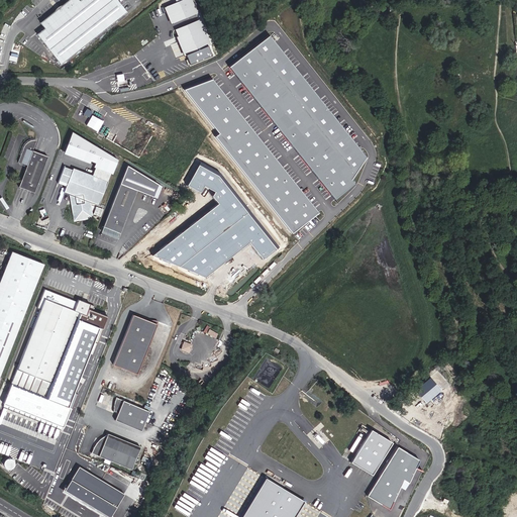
[(61,65),(126,12),(116,0),(79,0),(79,1),(78,0),(68,0),(39,22),(44,28),(36,34),(61,65)]
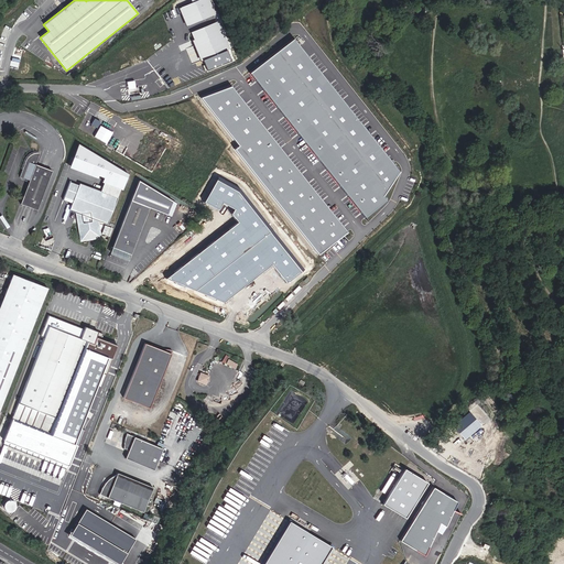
[(194,0),(179,7),(185,25),(213,15),(206,0),(194,0)]
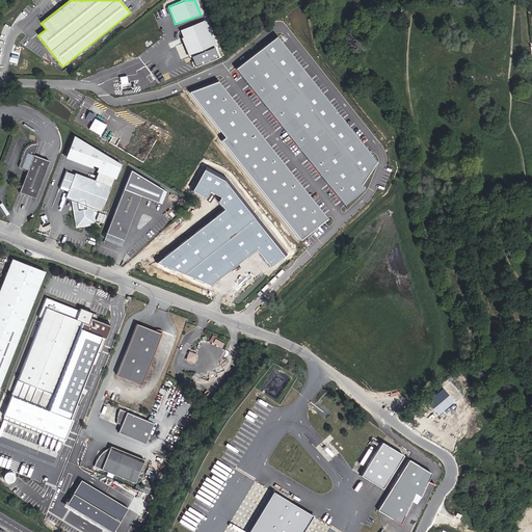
[(206,20),(179,28),(189,57),(191,56),(194,64),(219,56),(206,20)]
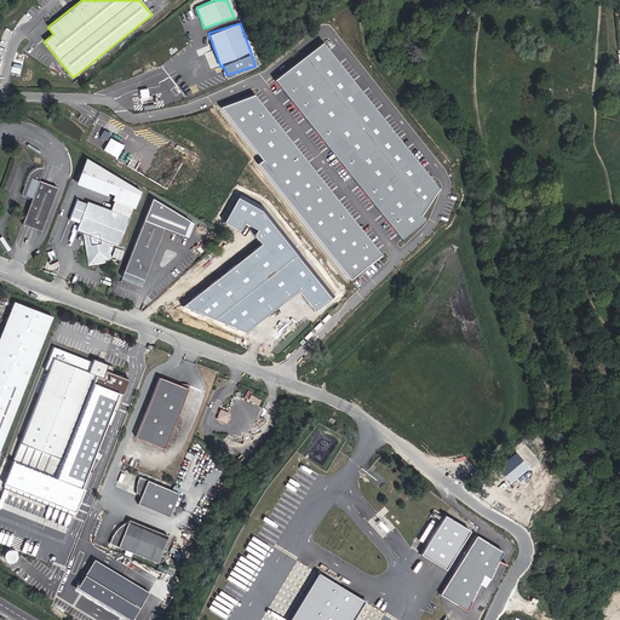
[(323,45),(277,81),(401,237),(424,220),(420,216),(436,188),(323,45)]
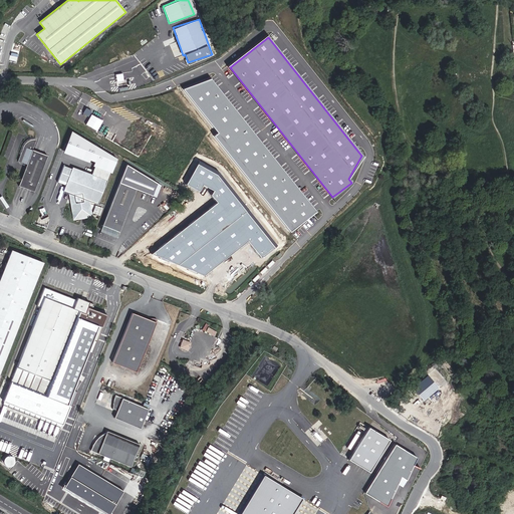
[(211,78),(183,88),(218,133),(214,136),(290,232),(316,212),(211,78)]
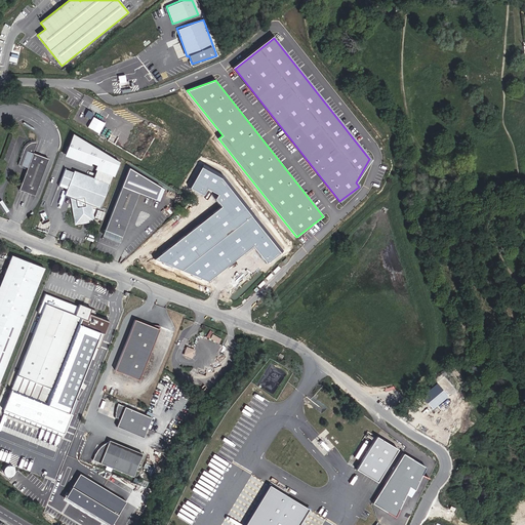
[(35,196),(48,159),(33,153),(37,143),(34,142),(31,143),(28,144),(26,146),(25,148),(24,150),(18,165),(27,168),(18,190),(35,196)]
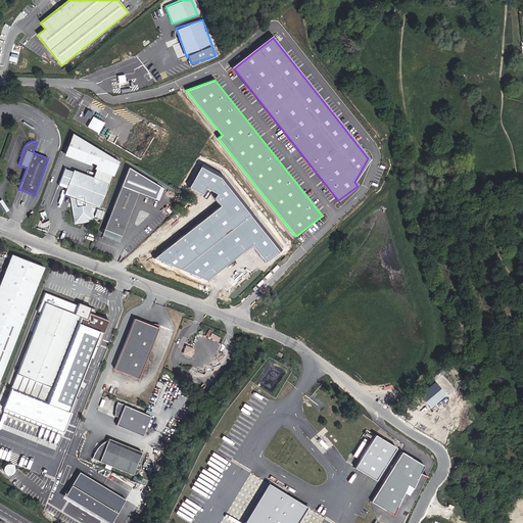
[(96,170),(98,165),(93,163),(89,173),(83,170),(82,173),(93,178),(96,170)]
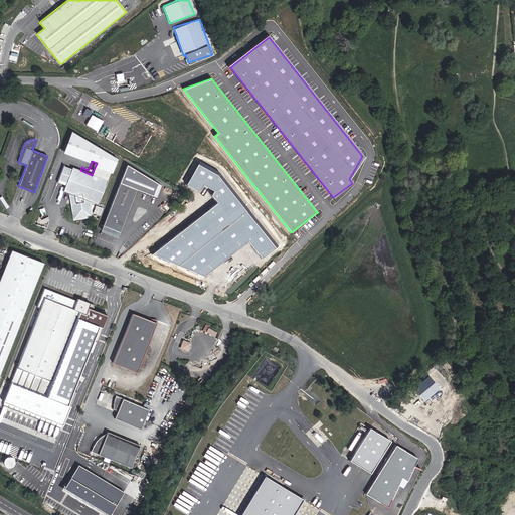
[(158,183),(127,164),(103,225),(120,231),(136,189),(153,195),(158,183)]
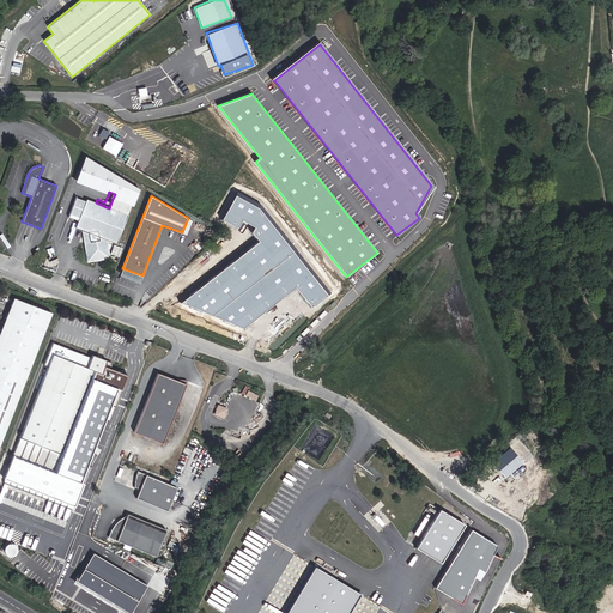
[(260,210),(235,195),(220,222),(236,229),(242,220),(259,242),(182,303),(244,326),(295,287),(309,308),(327,296),(260,210)]
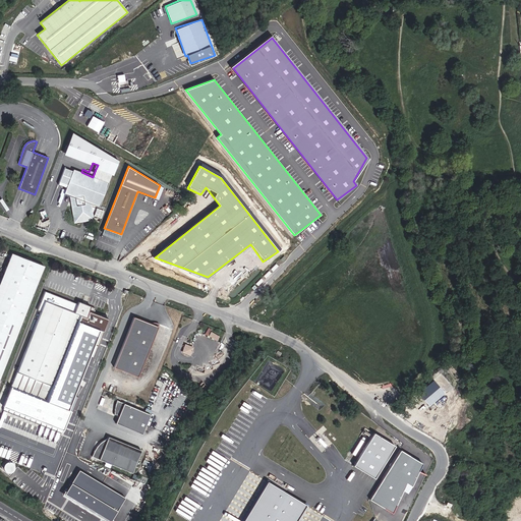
[(99,207),(111,175),(96,169),(93,177),(81,172),(73,169),(72,171),(64,168),(59,181),(67,185),(66,187),(64,193),(71,196),(75,197),(74,198),(75,206),(72,206),(75,222),(92,219),(90,203),(99,207)]
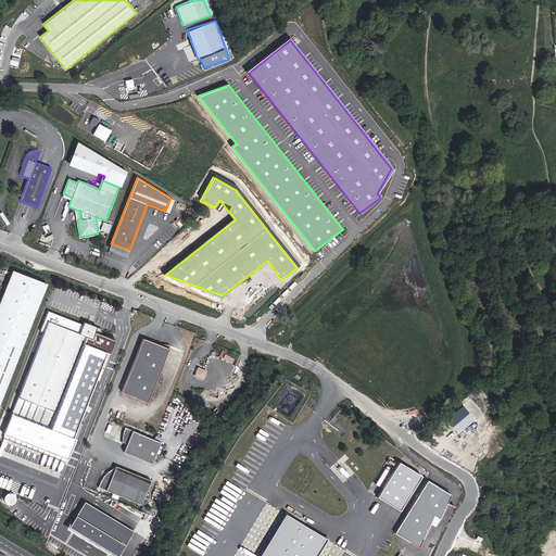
[(168,213),(174,200),(171,198),(165,211),(168,213)]
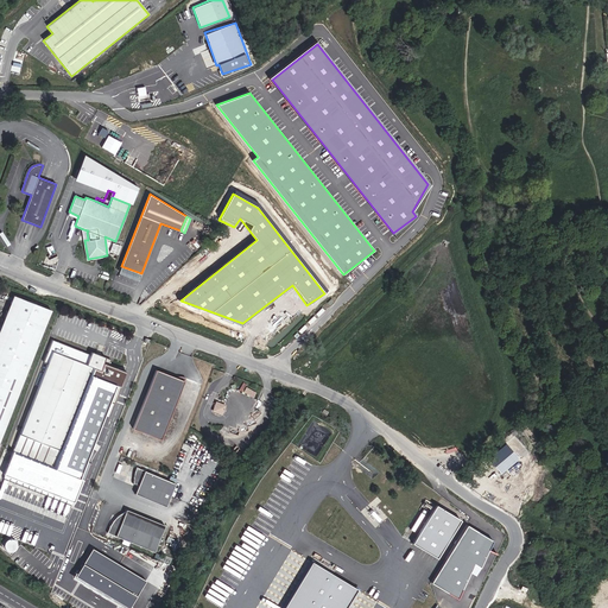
[(113,242),(111,251),(119,253),(121,246),(113,242)]
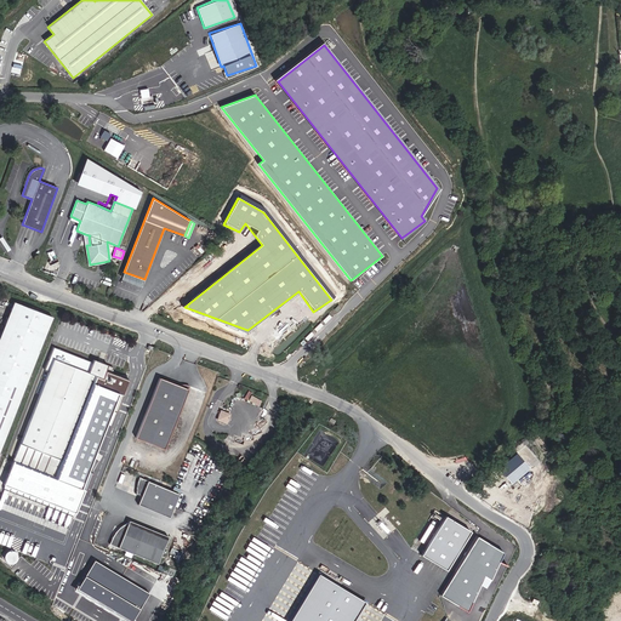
[(0,448),(52,317),(13,302),(0,335),(0,448)]
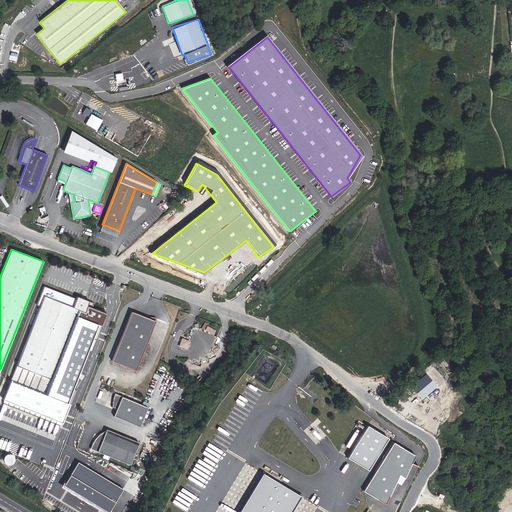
[(45,393),(78,310),(84,312),(88,301),(77,296),(76,299),(69,296),(69,297),(54,291),(54,290),(44,286),(36,305),(40,307),(41,307),(25,346),(24,346),(11,380),(45,393)]
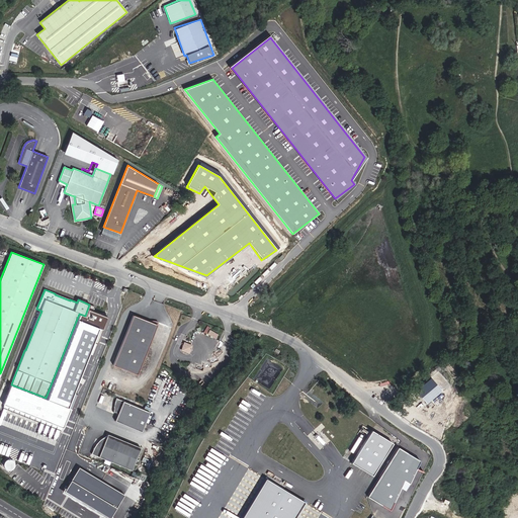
[(25,350),(41,311),(40,311),(24,350),(25,350)]
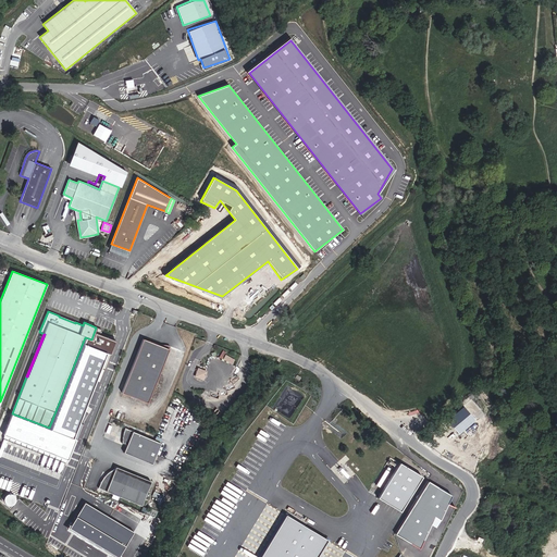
[(147,403),(169,349),(143,338),(122,393),(147,403)]
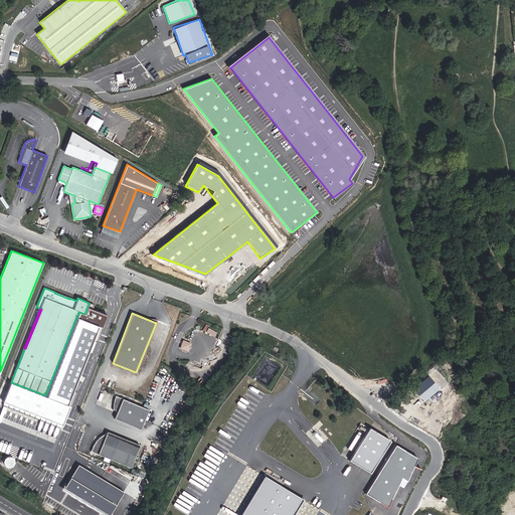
[(187,350),(190,343),(186,342),(185,344),(182,343),(180,348),(187,350)]
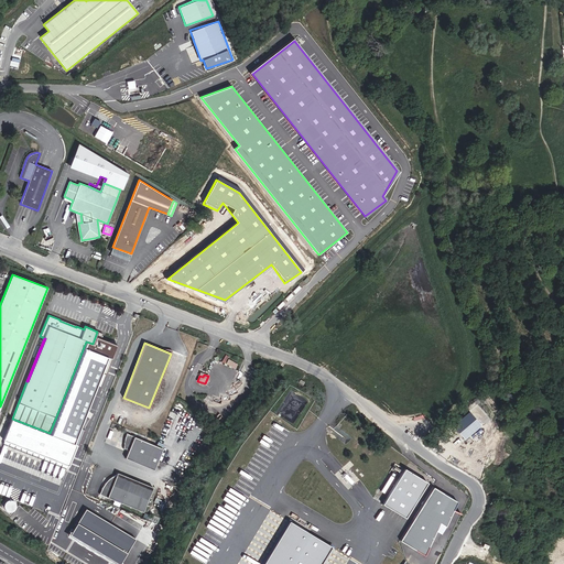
[(153,470),(162,448),(141,440),(127,433),(125,440),(127,440),(126,443),(123,442),(123,448),(128,451),(125,458),(153,470)]
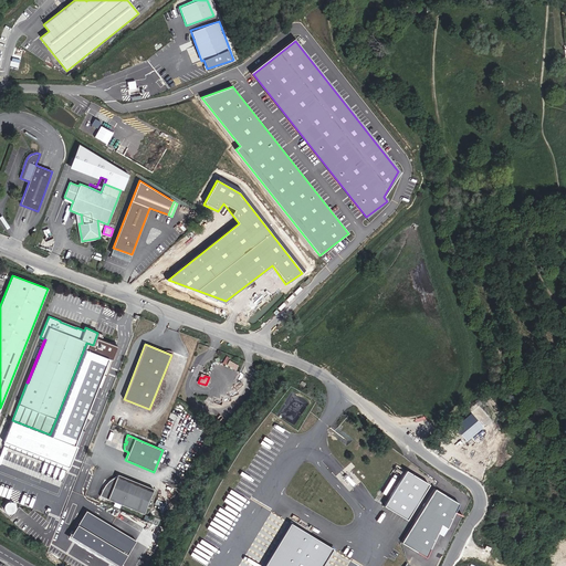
[(471,440),(461,457),(468,461),(479,444),(471,440)]
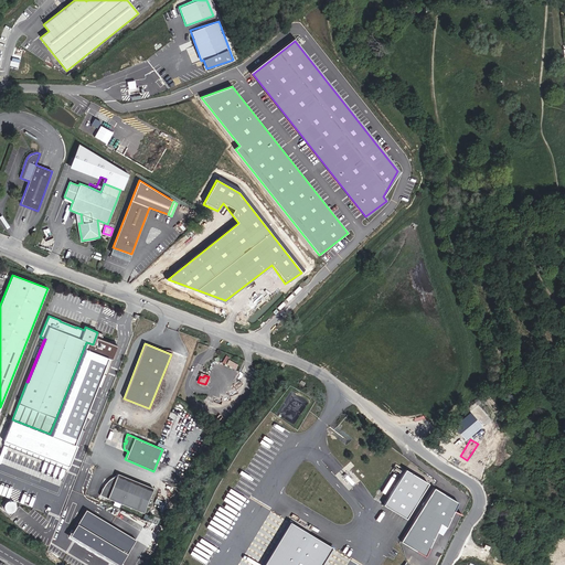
[(406,519),(427,483),(405,469),(383,505),(406,519)]
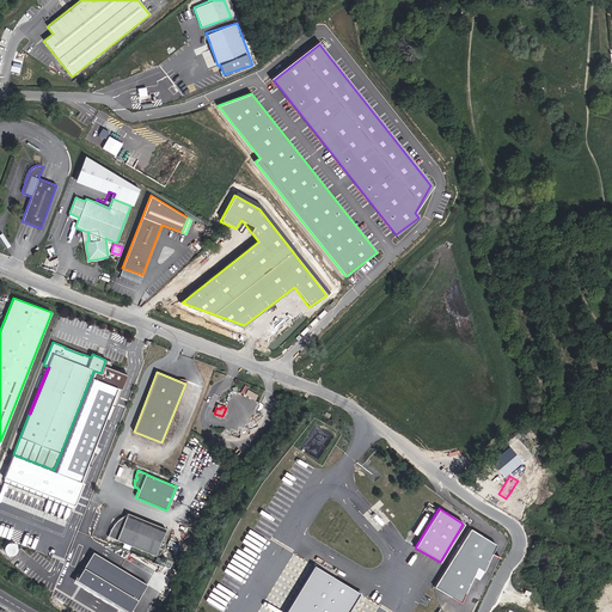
[(154,555),(165,528),(127,513),(126,515),(121,518),(117,520),(116,525),(114,525),(110,530),(108,537),(154,555)]
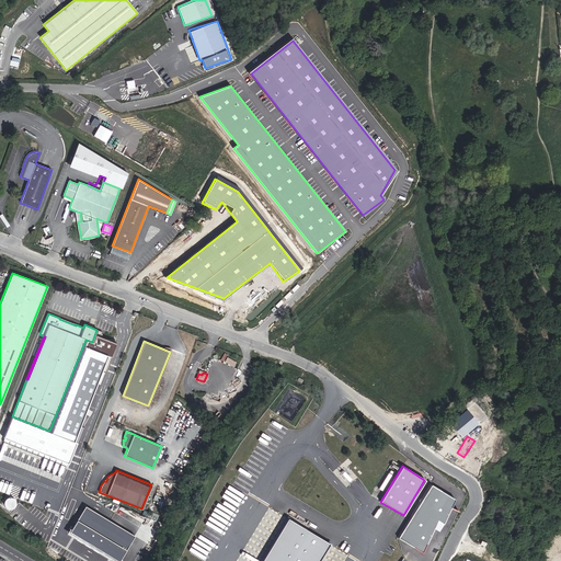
[(457,497),(433,483),(400,538),(425,552),(439,518),(446,522),(457,497)]
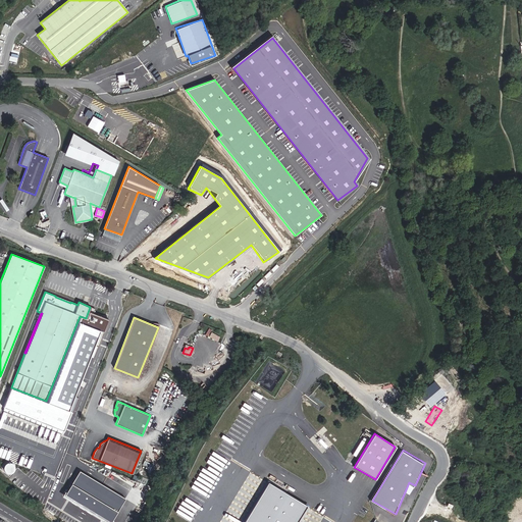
[(297,521),(307,506),(267,482),(243,521),(297,521)]
